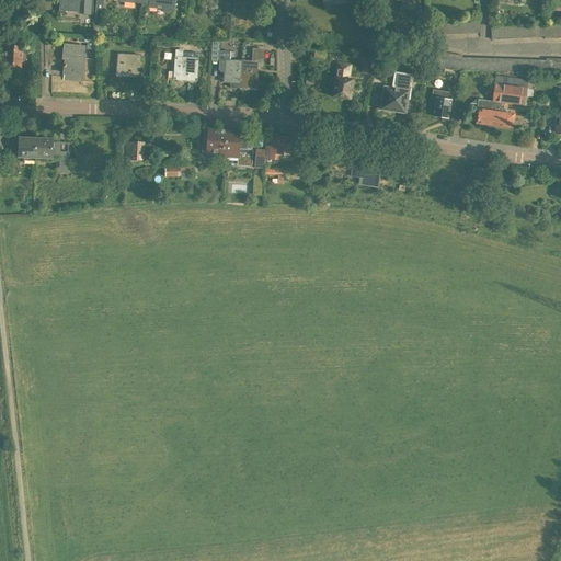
[(60,0),(60,10),(78,12),(78,0),(60,0)]
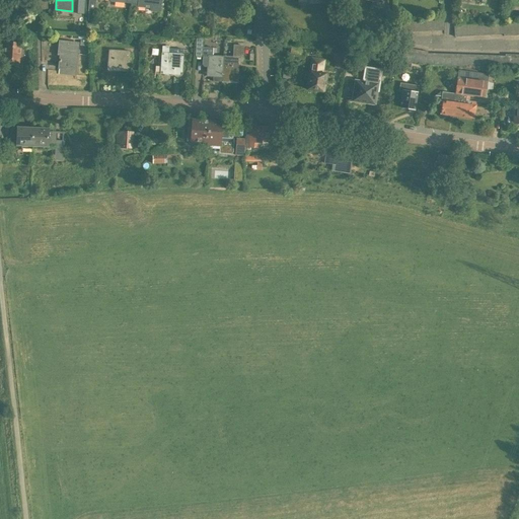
[(131,0),(131,3),(130,6),(145,8),(145,5),(151,6),(150,10),(159,11),(160,0),(131,0)]
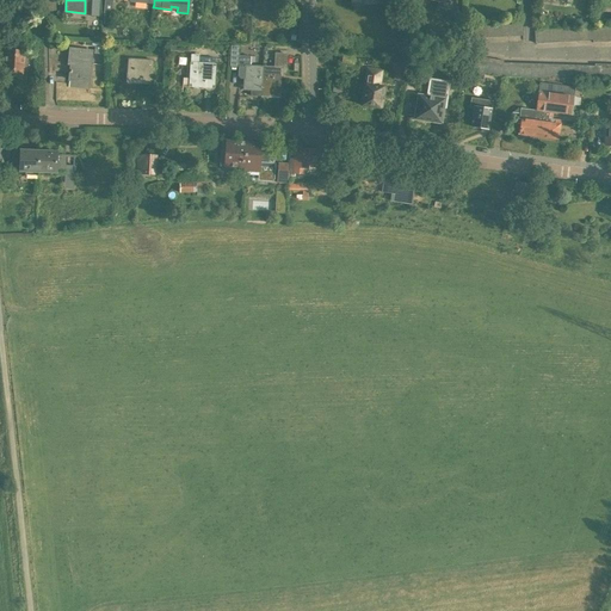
[(94,54),(102,55),(103,42),(94,41),(84,39),(84,44),(94,45),(94,54)]
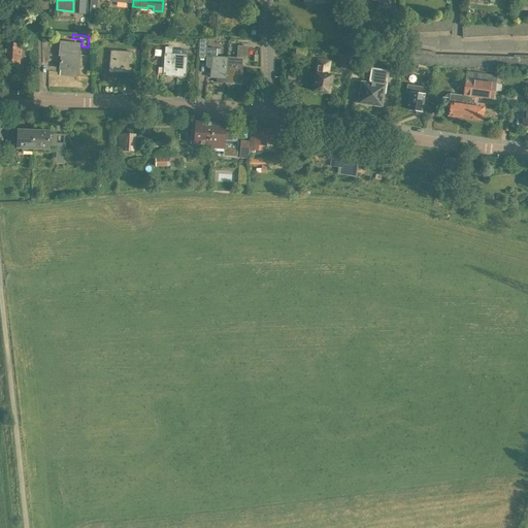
[(2,65),(11,66),(12,67),(17,68),(18,66),(20,67),(22,44),(21,44),(22,37),(5,36),(5,42),(4,42),(2,65)]
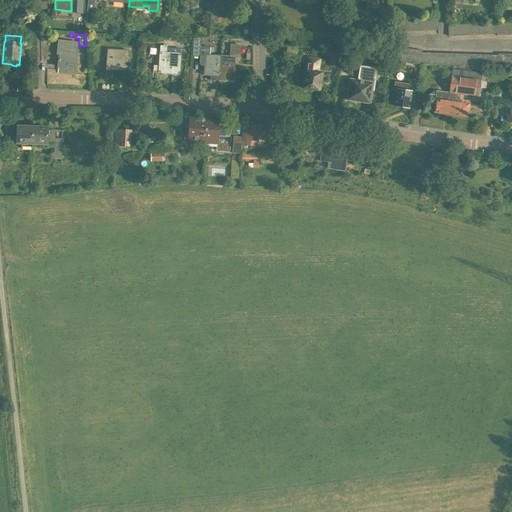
[(58,67),(74,69),(77,43),(59,41),(58,50),(60,50),(58,67)]
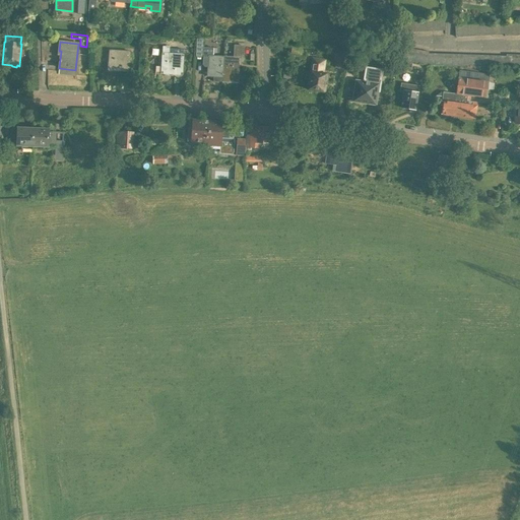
[(223,57),(221,81),(237,82),(239,58),(240,58),(240,55),(243,55),(244,45),(235,45),(235,57),(223,57)]
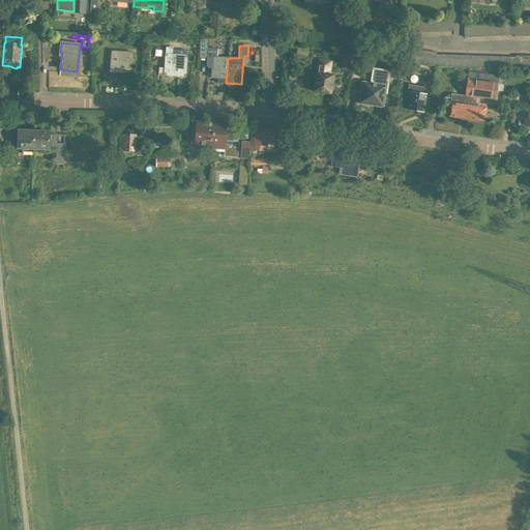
[(354,46),(353,59),(360,60),(361,47),(354,46)]
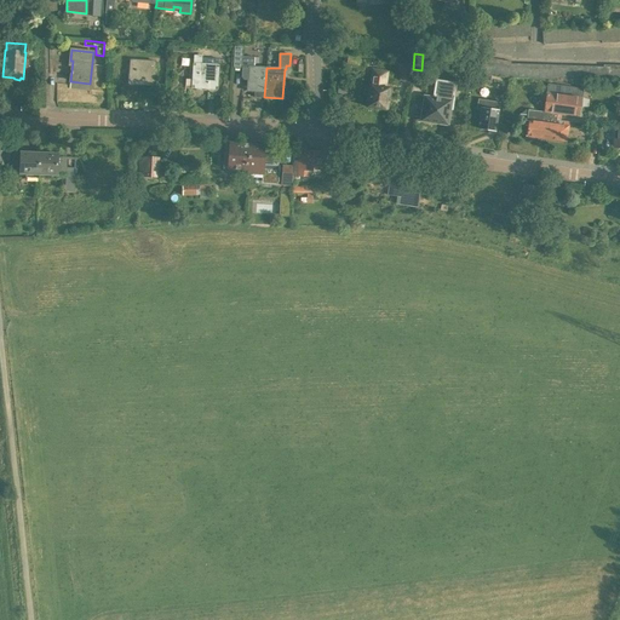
[(194,64),(191,89),(207,89),(207,93),(216,95),(218,59),(201,58),(201,56),(194,56),(193,64),(194,64)]
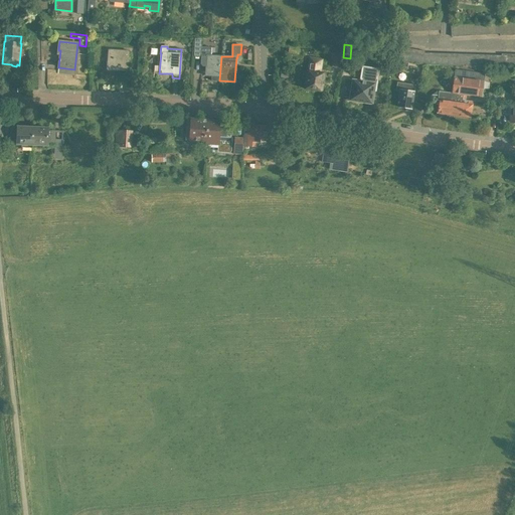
[(200,46),(199,64),(201,66),(205,66),(205,75),(212,76),(212,80),(219,80),(221,56),(210,55),(210,47),(200,46)]
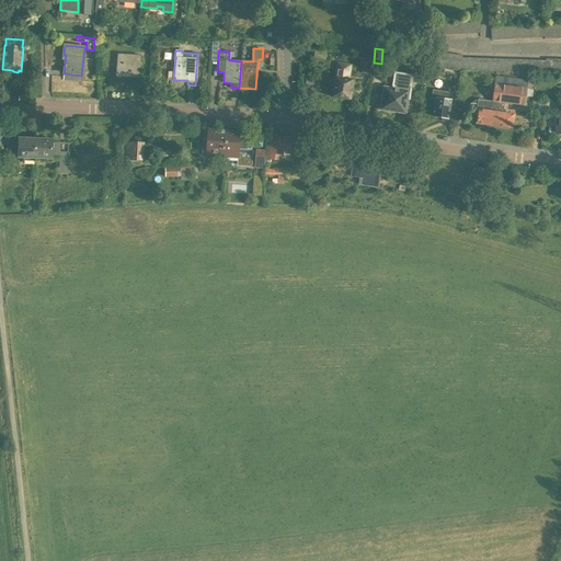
[(430,50),(427,65),(434,66),(436,52),(430,50)]
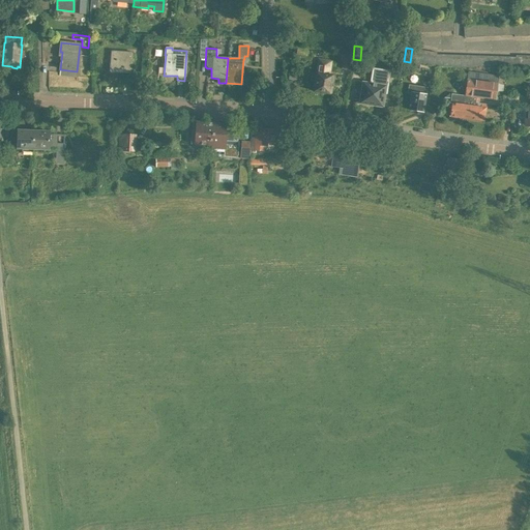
[(412,49),(410,62),(416,63),(418,50),(412,49)]
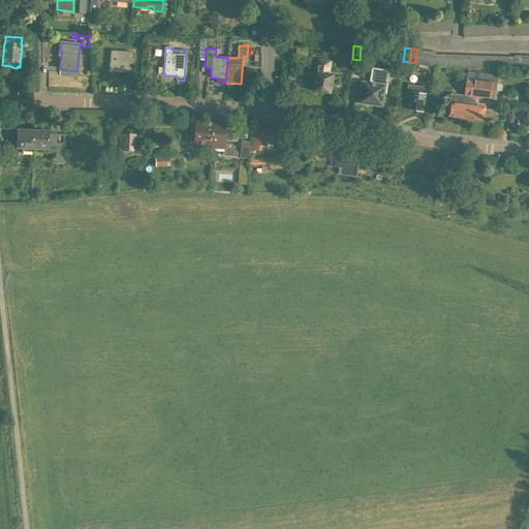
[(417,50),(415,63),(418,64),(422,64),(424,51),(417,50)]
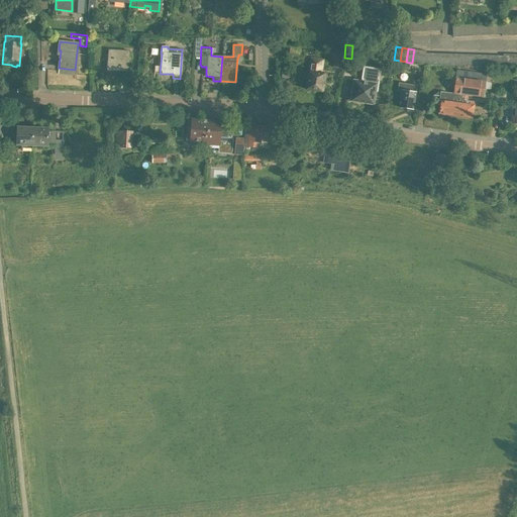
[(414,49),(412,63),(418,64),(420,50),(414,49)]
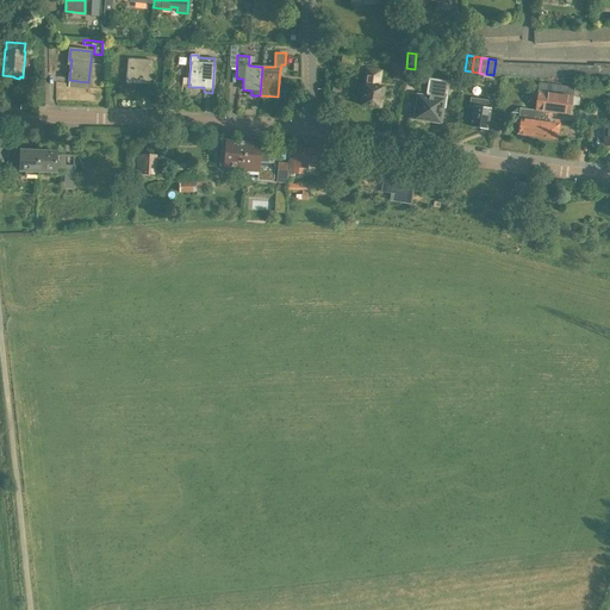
[(128,60),(126,82),(150,85),(153,61),(128,60)]
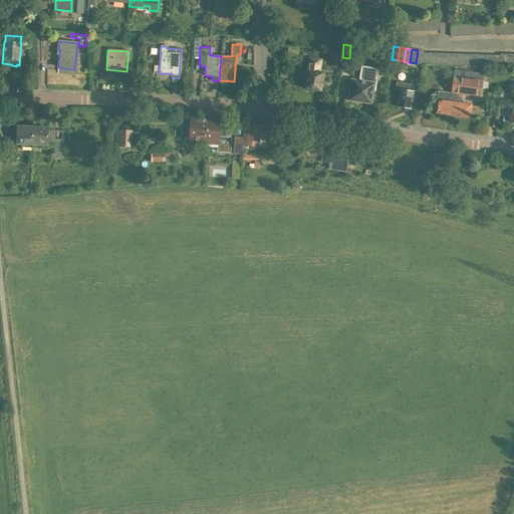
[(418,50),(416,63),(423,65),(424,53),(424,51),(418,50)]
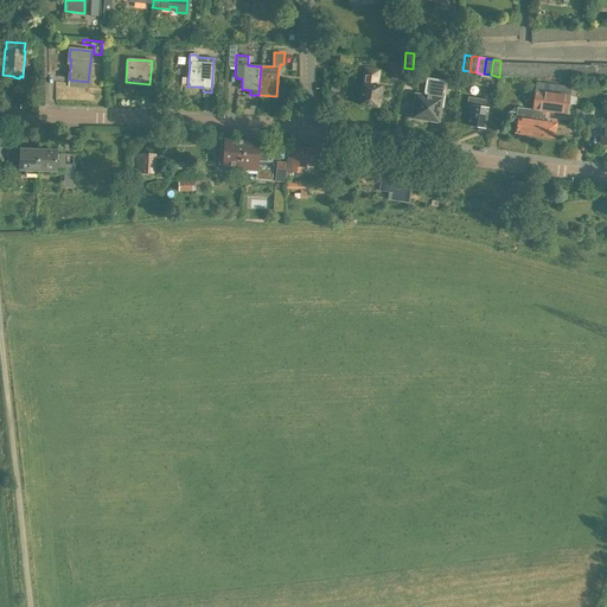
[(393,70),(391,78),(400,80),(402,64),(390,63),(389,70),(393,70)]
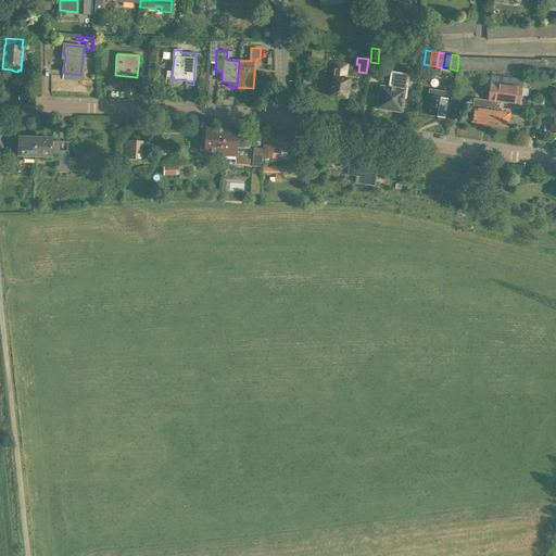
[(331,97),(337,98),(337,97),(346,98),(349,86),(350,79),(344,78),(346,66),(333,64),(331,77),(327,77),(326,85),(330,86),(329,95),(328,95),(328,96),(331,96),(331,97)]
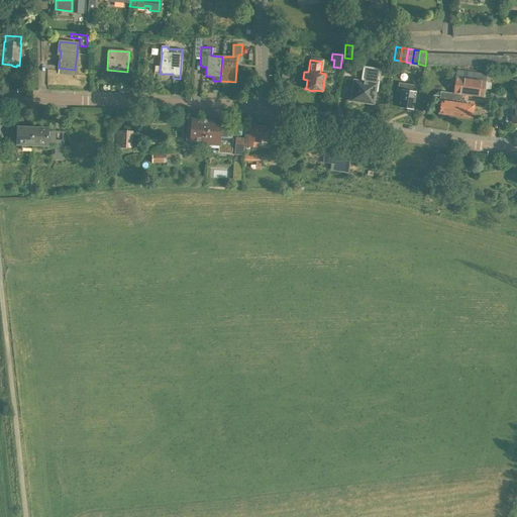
[(394,60),(393,67),(402,69),(402,67),(408,68),(409,63),(406,62),(400,61),(394,60)]
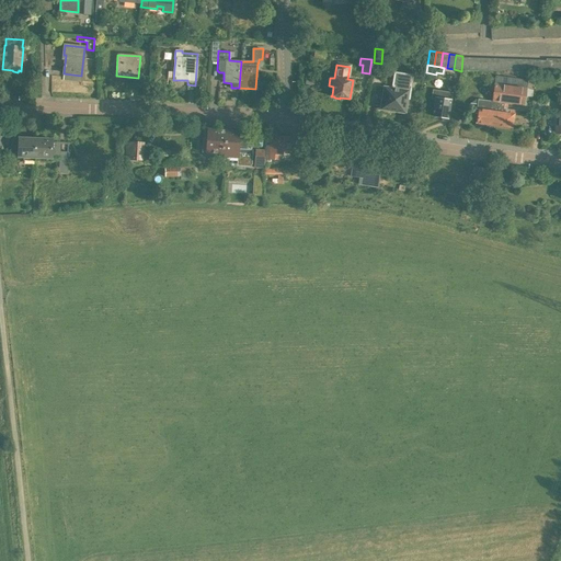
[(412,76),(393,73),(391,90),(385,89),(381,109),(384,109),(385,111),(389,111),(390,110),(403,112),(405,99),(410,99),(411,86),(412,76)]
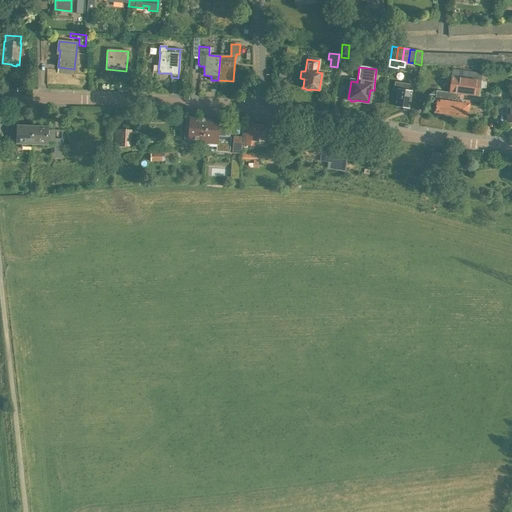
[(435,112),(467,116),(469,101),(462,100),(463,94),(478,96),(479,88),(481,88),(482,81),(480,81),(481,73),(452,69),(448,101),(437,99),(435,112)]
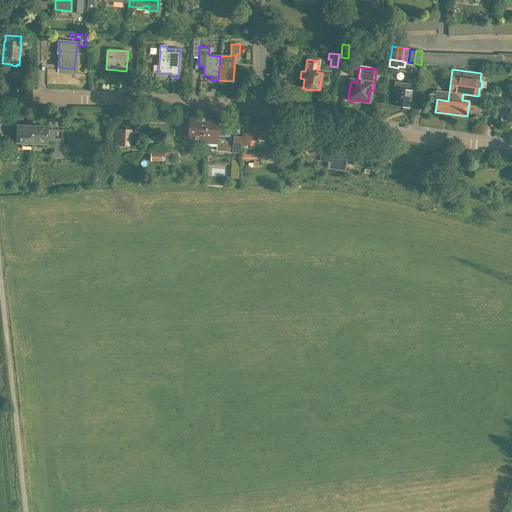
[(394,106),(409,108),(412,87),(413,83),(395,80),(393,90),(397,90),(394,106)]
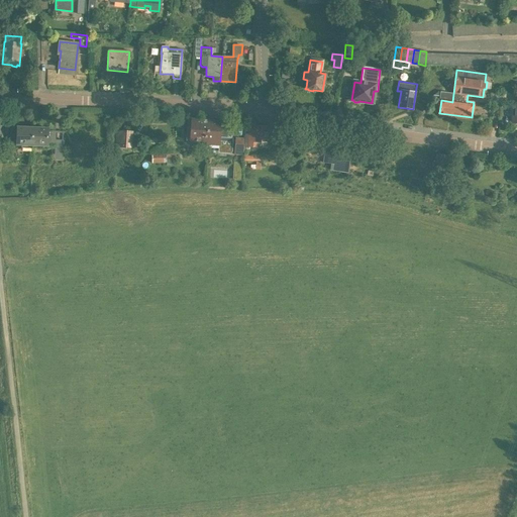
[(190,140),(206,142),(207,120),(192,119),(190,140)]
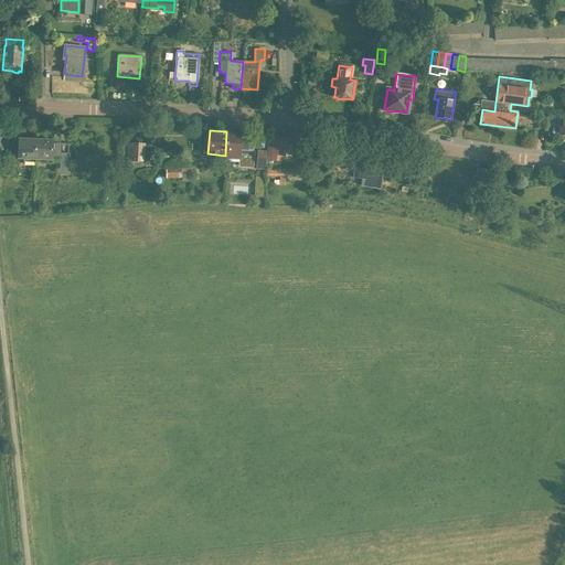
[(226,131),(225,156),(240,156),(240,152),(255,153),(255,150),(241,150),(241,147),(245,147),(245,142),(241,141),(242,131),(226,131)]
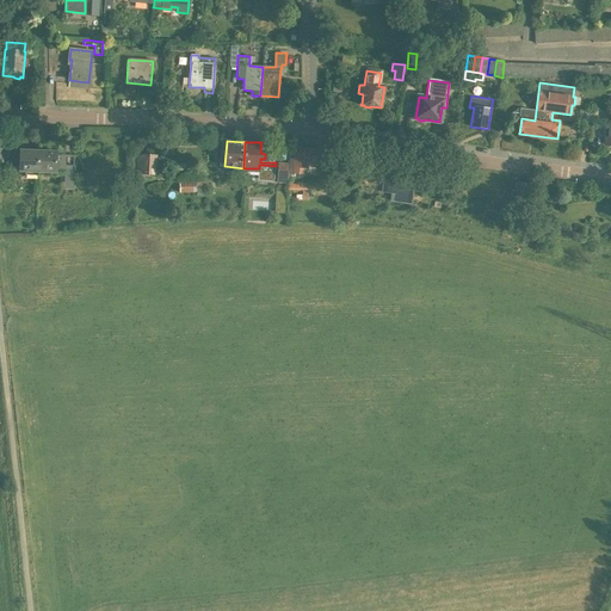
[(315,168),(320,168),(320,149),(315,148),(294,148),(294,160),(289,160),(290,176),(303,176),(308,171),(308,168),(315,168)]
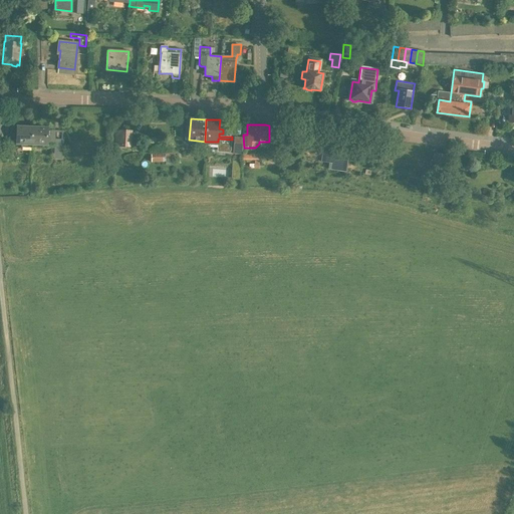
[(16,145),(29,145),(30,127),(17,126),(16,145)]
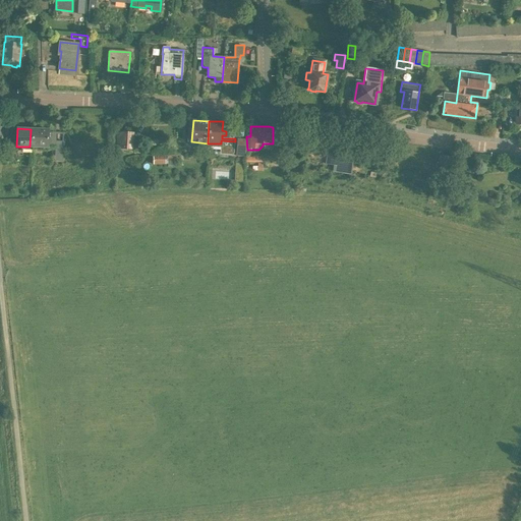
[(31,129),(30,147),(48,148),(48,147),(55,148),(54,161),(61,161),(62,142),(55,141),(56,133),(48,132),(48,129),(31,129)]
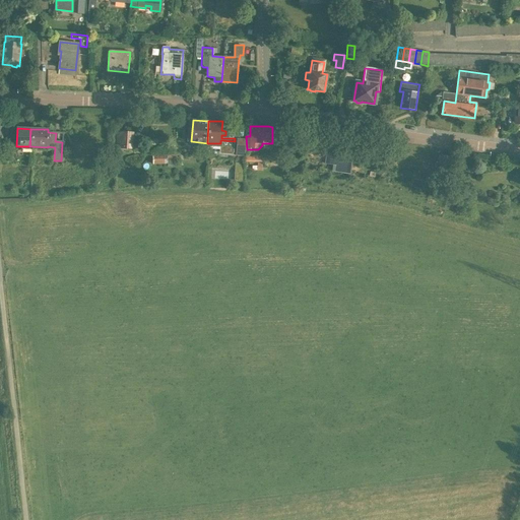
[(118,133),(117,146),(131,147),(132,134),(118,133)]
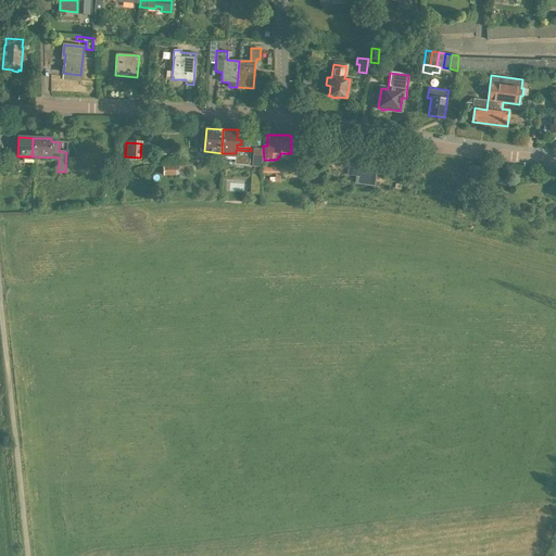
[(252,166),(262,167),(263,149),(253,149),(252,166)]
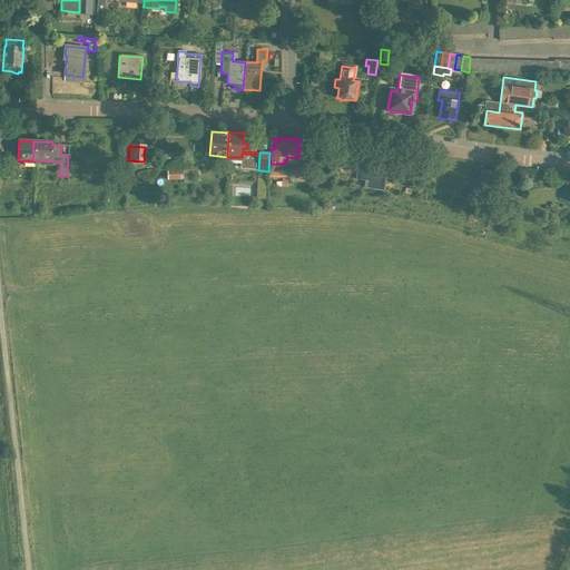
[(167,169),(167,179),(180,179),(180,169),(167,169)]
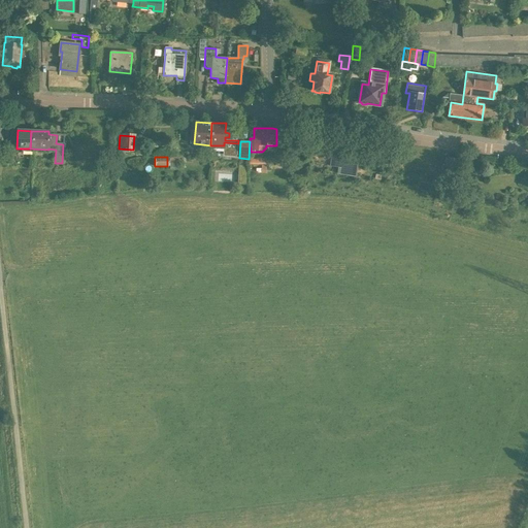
[(331,158),(330,167),(339,168),(338,175),(349,177),(350,170),(358,172),(359,163),(331,158)]
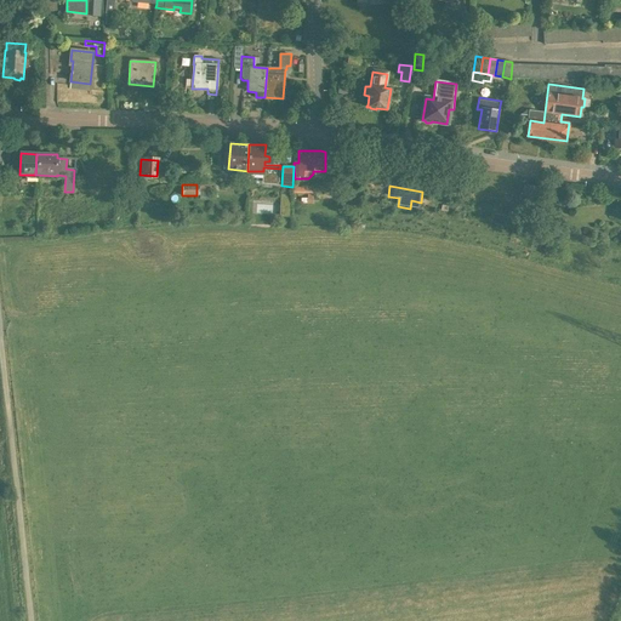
[(281,195),(280,218),(290,218),(290,195),(281,195)]
